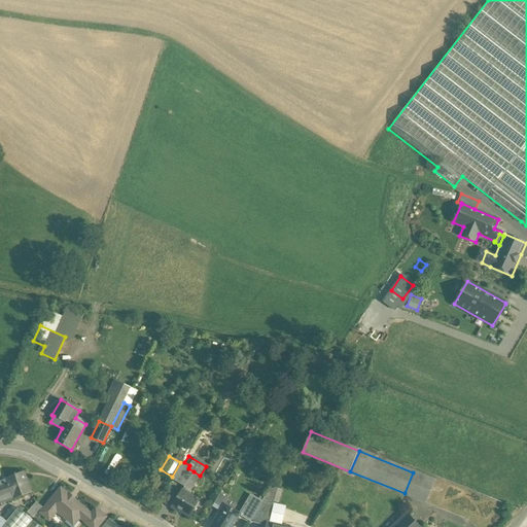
[(184,462),(182,461),(175,473),(187,482),(188,481),(194,471),(188,468),(189,465),(184,462)]
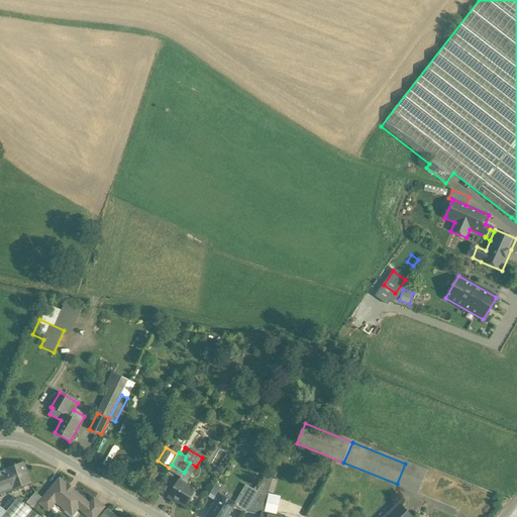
[(23,462),(6,469),(13,489),(14,490),(30,484),(23,462)]
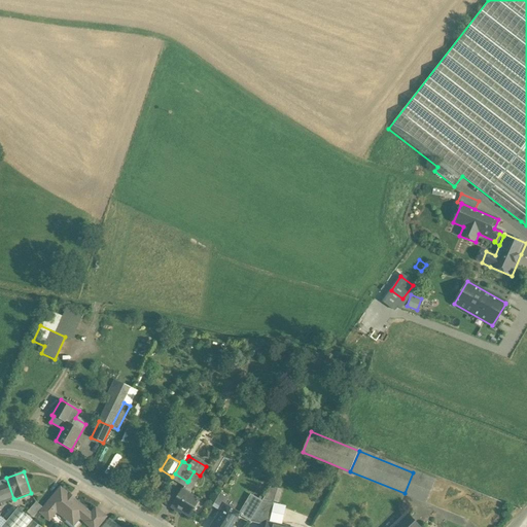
[(200,476),(194,471),(188,481),(187,482),(182,490),(183,490),(189,480),(196,483),(200,476)]
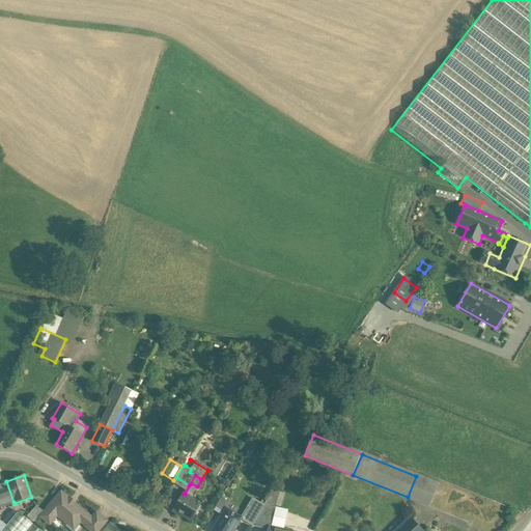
[(438,485),(416,476),(408,497),(429,506),(438,485)]
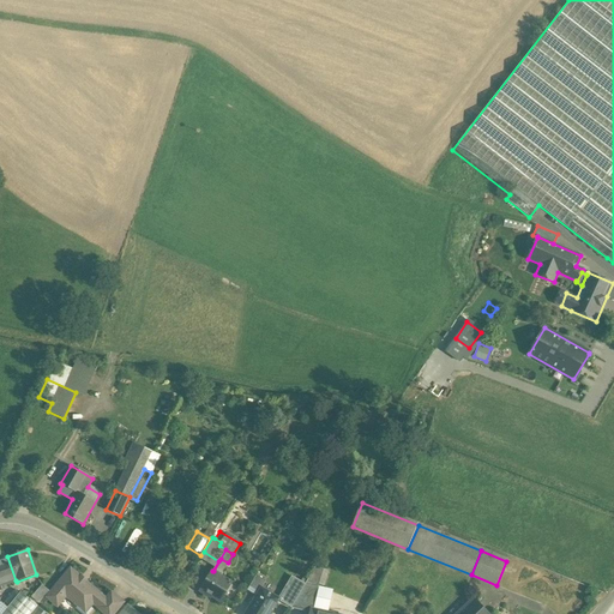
[(7,557),(0,559),(0,587),(16,581),(7,557)]
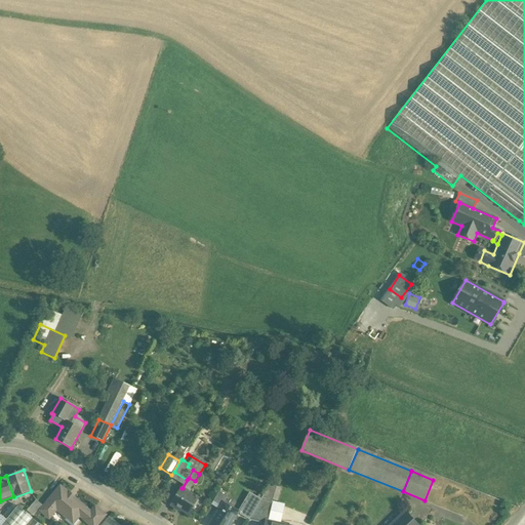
[(189,478),(183,488),(182,488),(170,506),(176,509),(177,508),(189,515),(198,498),(188,492),(195,481),(189,478)]
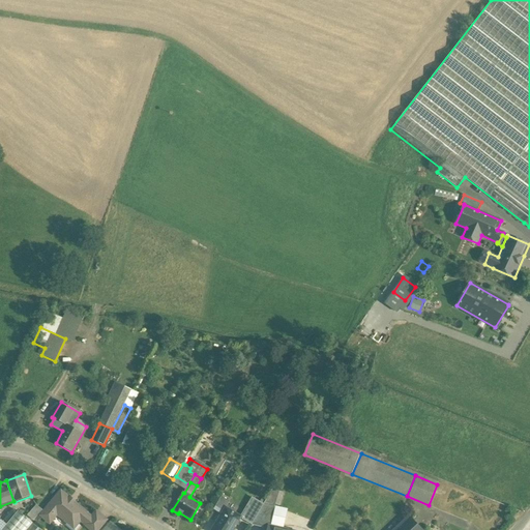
[(284,493),(272,489),(264,504),(273,506),(278,508),(284,493)]
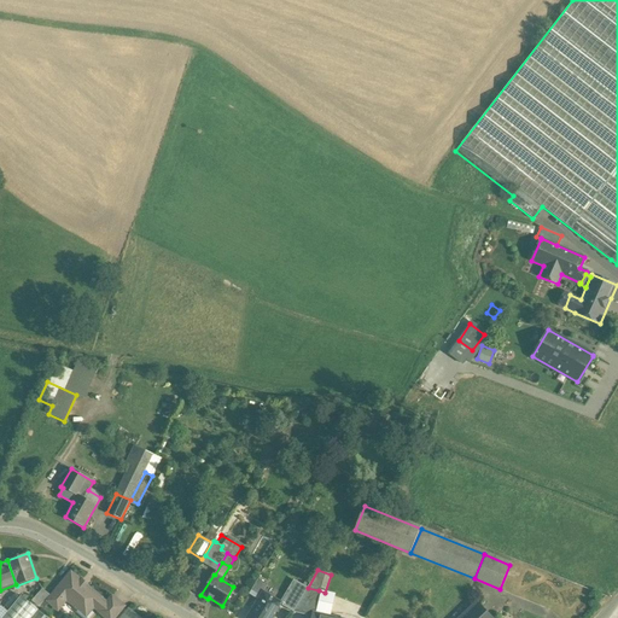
[(100,598),(71,573),(57,590),(48,601),(58,610),(66,599),(79,610),(76,613),(82,617),(88,617),(94,613),(91,610),(94,606),(100,612),(106,604),(100,599),(100,598)]
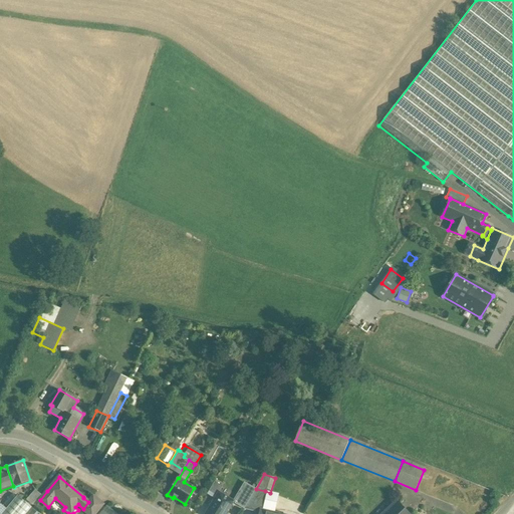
[(215,482),(207,494),(215,499),(219,493),(217,491),(220,486),(215,482)]
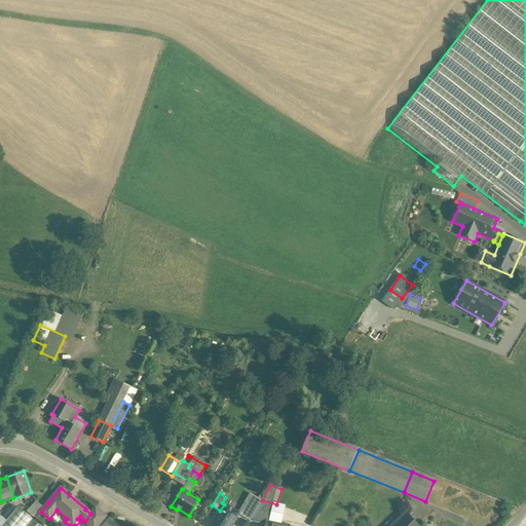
[(253,495),(240,515),(250,521),(262,500),(253,495)]
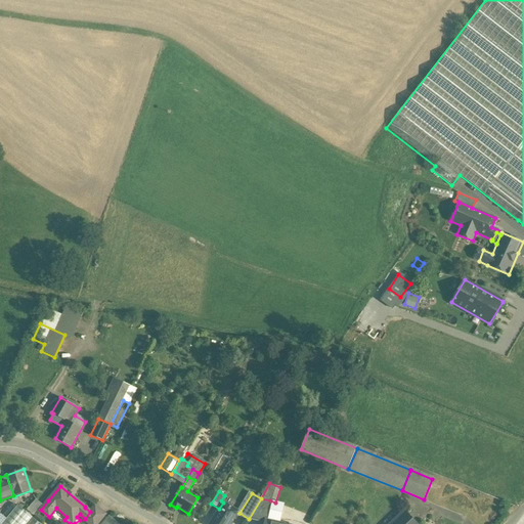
[(270,500),(261,498),(249,519),(264,523),(265,519),(270,500)]
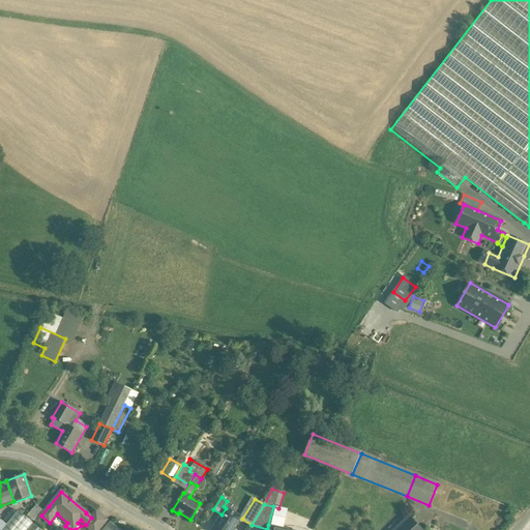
[(36,505),(28,516),(34,521),(42,510),(36,505)]
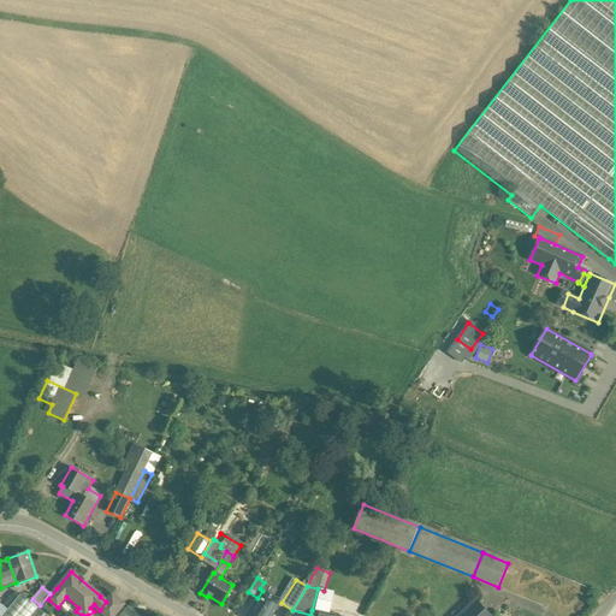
[(272,596),(262,591),(258,598),(246,615),(270,615),(278,603),(271,598),(272,596)]
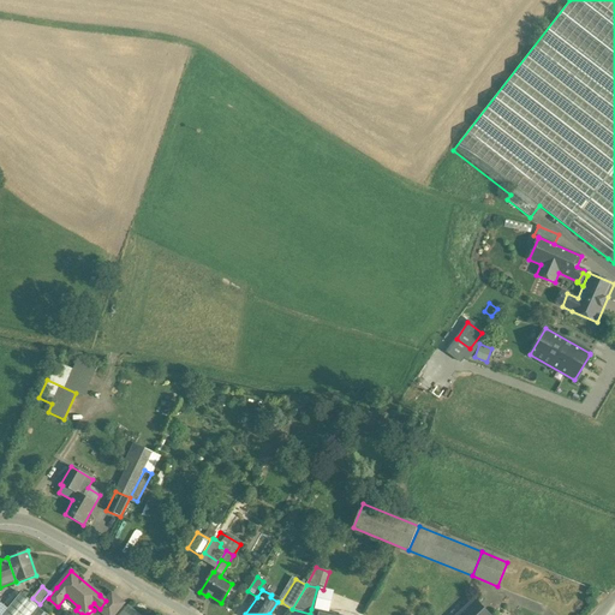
[(47,614),(21,592),(7,609),(0,602),(0,614),(47,614)]
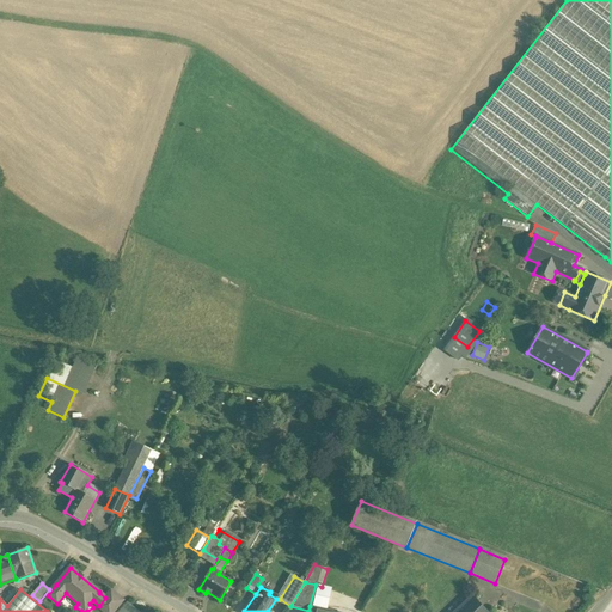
[(112,611),(122,600),(111,592),(105,598),(99,606),(105,611),(112,611)]
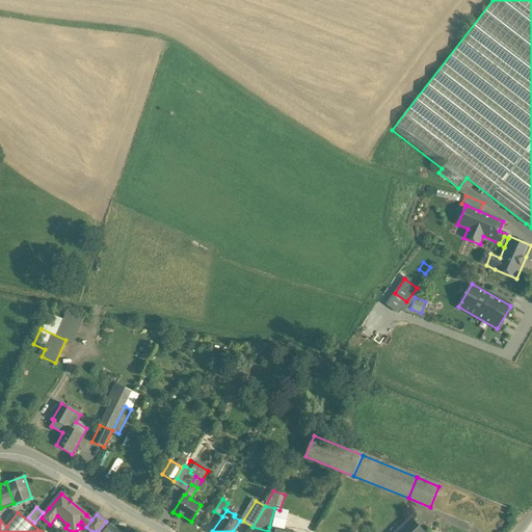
[(423,531),(410,519),(395,531),(423,531)]
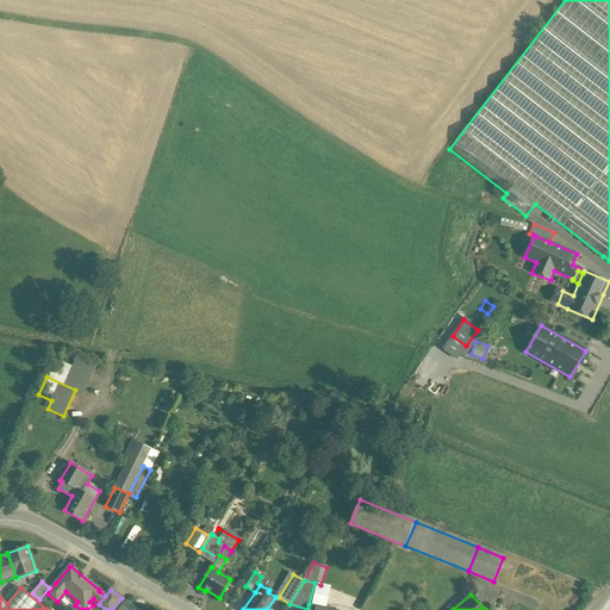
[(138,609),(126,599),(117,609),(138,609)]
